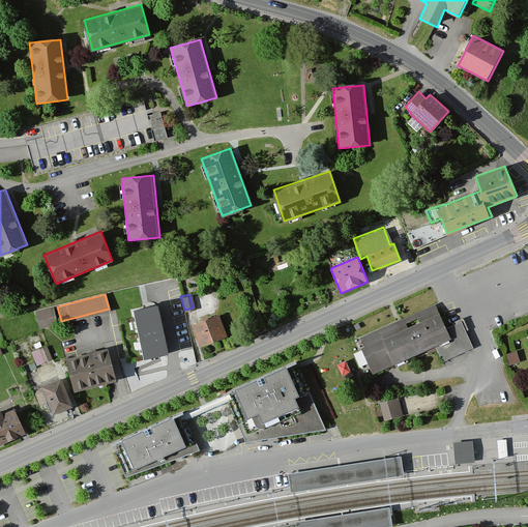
[(444,327),(433,302),(355,339),(372,375),(434,346),(441,361),(472,347),(460,320),(444,327)]
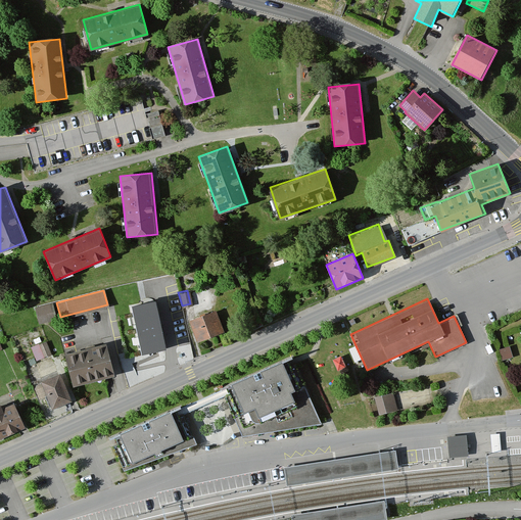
[(50,312),(49,304),(33,306),(34,314),(50,312)]
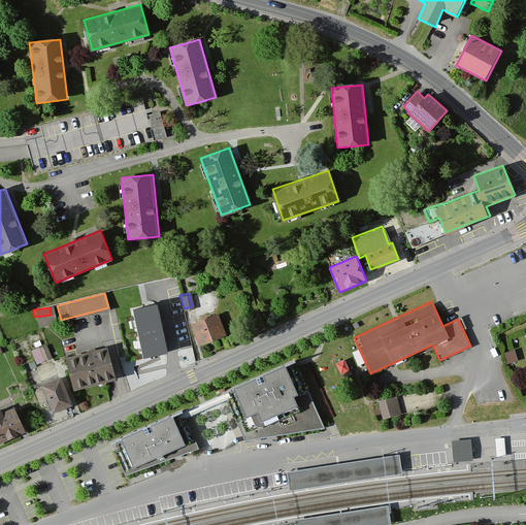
[(164,355),(154,308),(132,313),(142,360),(164,355)]
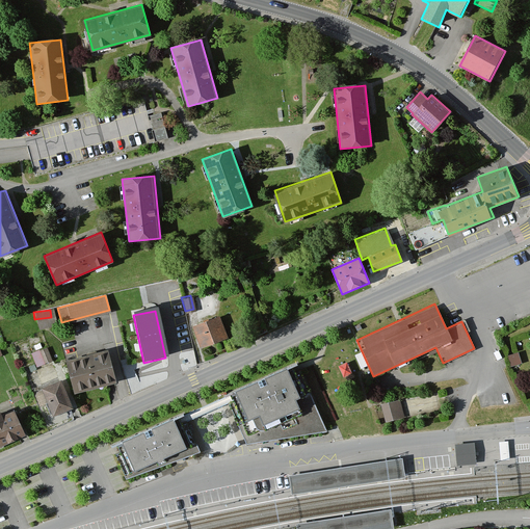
[(228,337),(219,315),(191,325),(201,347),(228,337)]
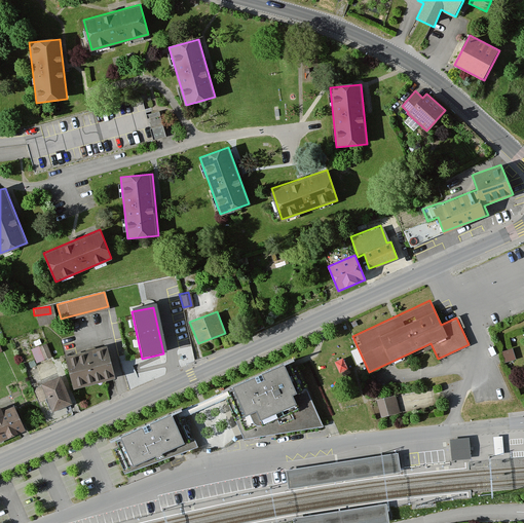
[(48,355),(43,343),(29,348),(33,360),(48,355)]
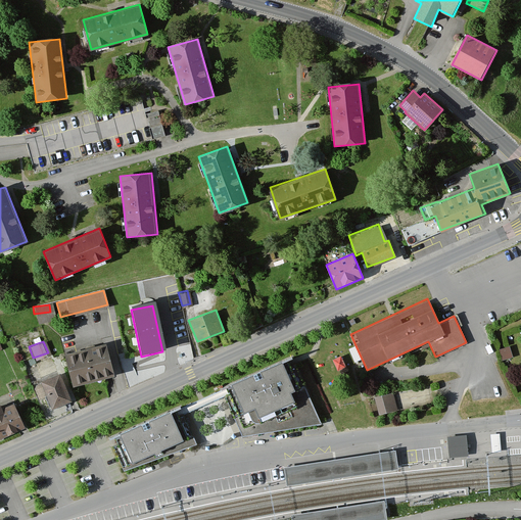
[(114,375),(105,342),(65,355),(75,386),(114,375)]
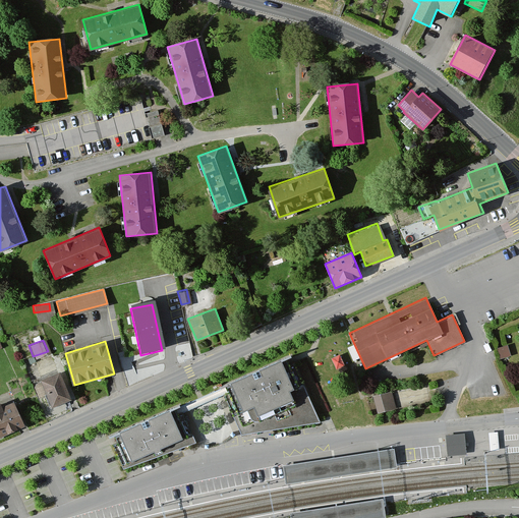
[(504,343),(494,346),(498,358),(508,355),(504,343)]
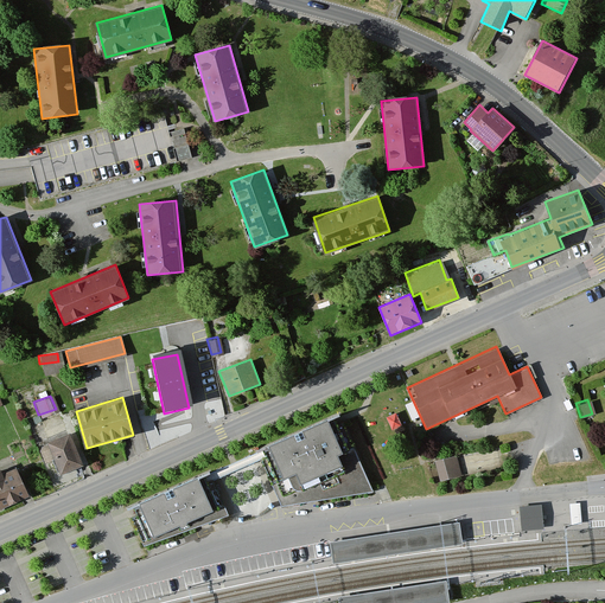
[(279,506),(371,492),(339,416),(255,453),(279,506)]
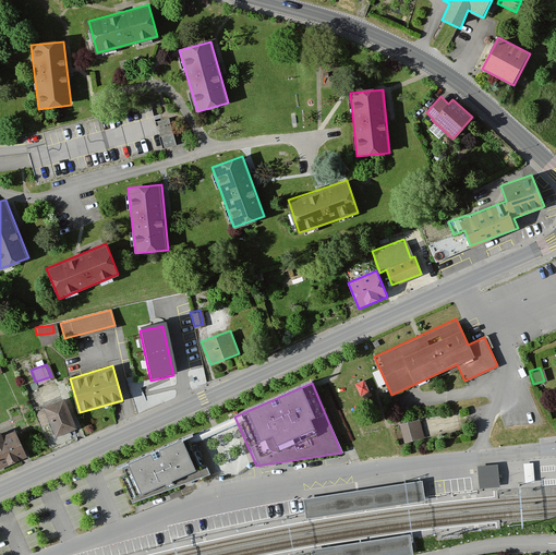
[(75,427),(64,399),(45,407),(56,435),(75,427)]
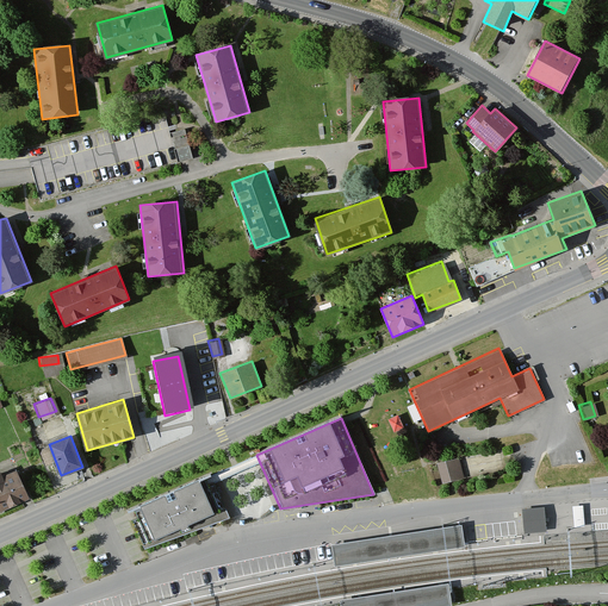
[(466,464),(497,464),(497,449),(465,450),(466,464)]
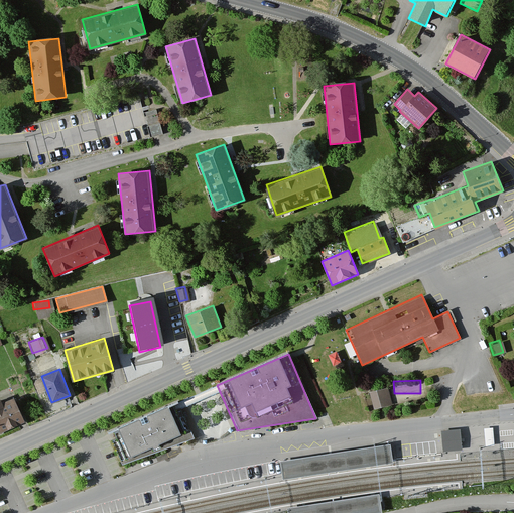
[(391,402),(387,387),(367,392),(371,407),(391,402)]
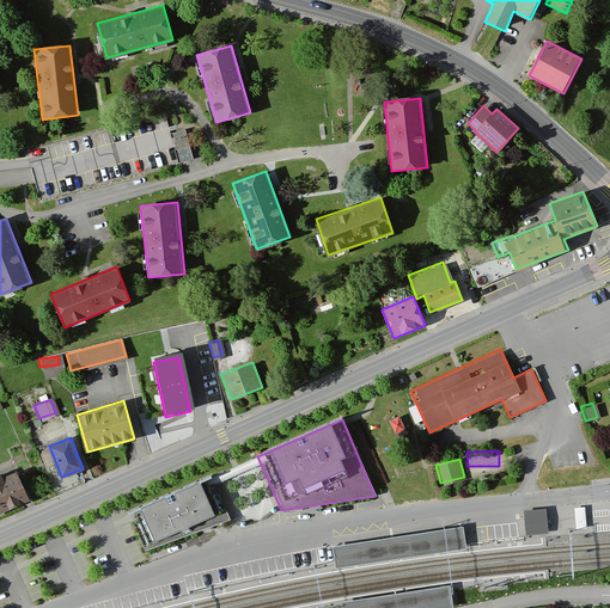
[(0,513),(30,499),(17,472),(4,478),(0,472),(0,513)]
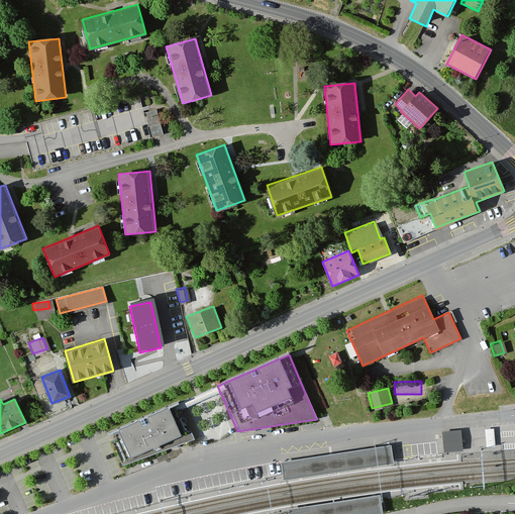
[(121,467),(192,440),(176,403),(107,433),(121,467)]
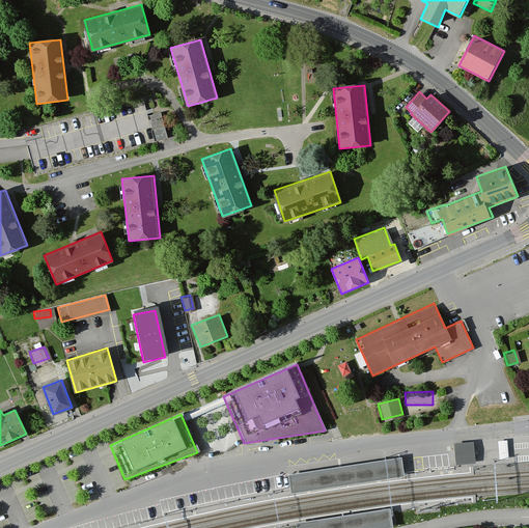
[(497,455),(507,454),(506,436),(496,437),(497,455)]
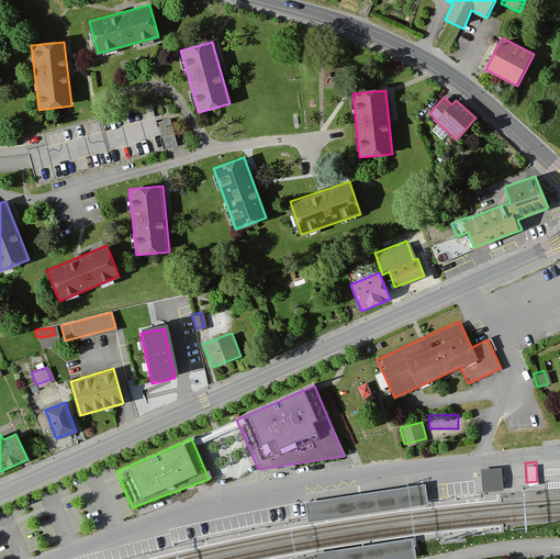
[(501,484),(499,465),(479,467),(481,487),(501,484)]
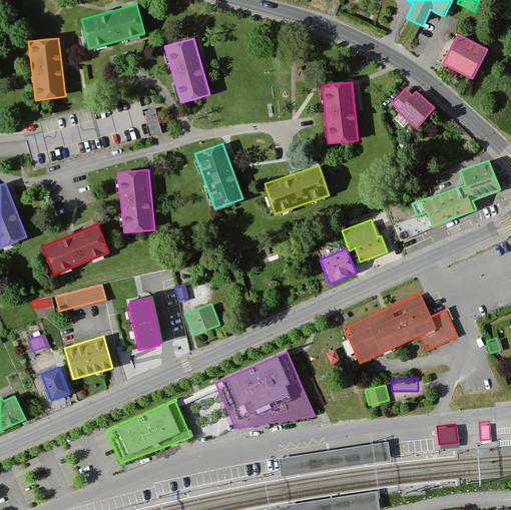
[(389,455),(387,437),(277,453),(280,471),(389,455)]
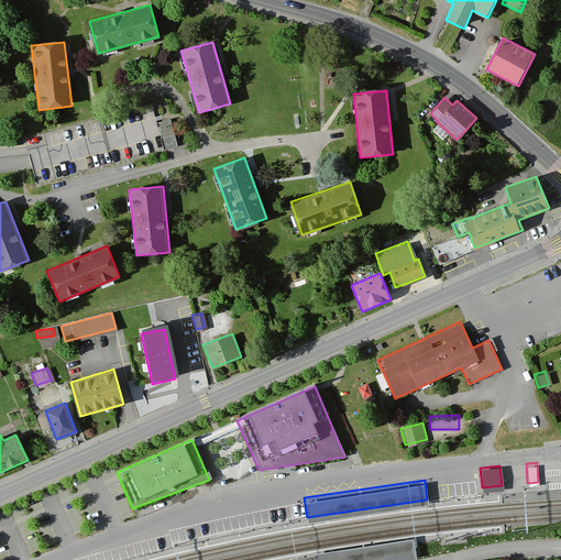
[(367,544),(311,552),(311,555),(311,559),(392,559),(415,557),(413,539),(411,537),(376,542),(367,544)]
